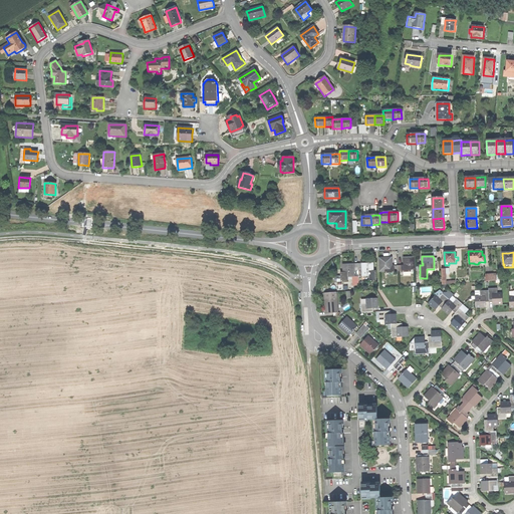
[(416,270),(416,257),(409,257),(403,257),(403,264),(405,264),(405,266),(402,266),(402,273),(411,273),(411,270),(416,270)]
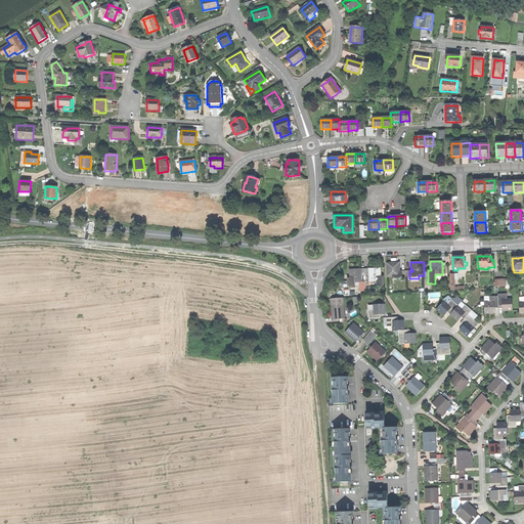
[(402,278),(402,271),(398,271),(398,268),(400,268),(400,263),(393,264),(387,264),(387,277),(393,276),(393,279),(402,278)]
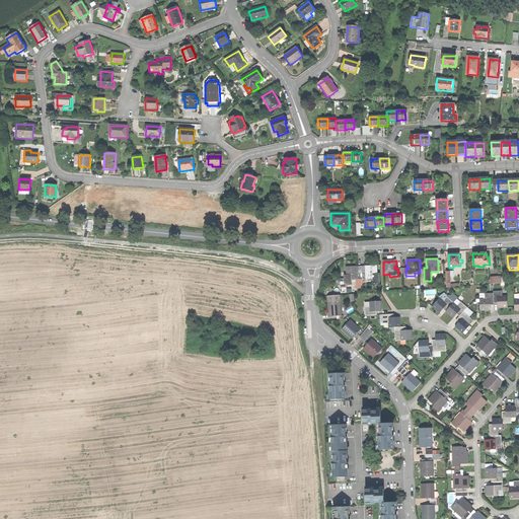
[(372,267),(365,267),(366,273),(366,280),(373,279),(373,284),(380,284),(380,274),(377,274),(377,272),(378,272),(378,266),(372,267)]
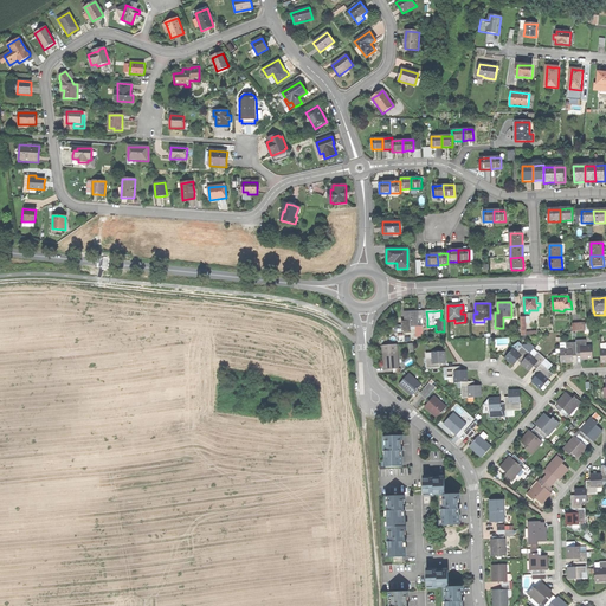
[(417,327),(419,327),(418,320),(418,311),(410,311),(404,311),(404,318),(406,318),(406,321),(401,322),(401,333),(411,333),(411,327),(417,327)]
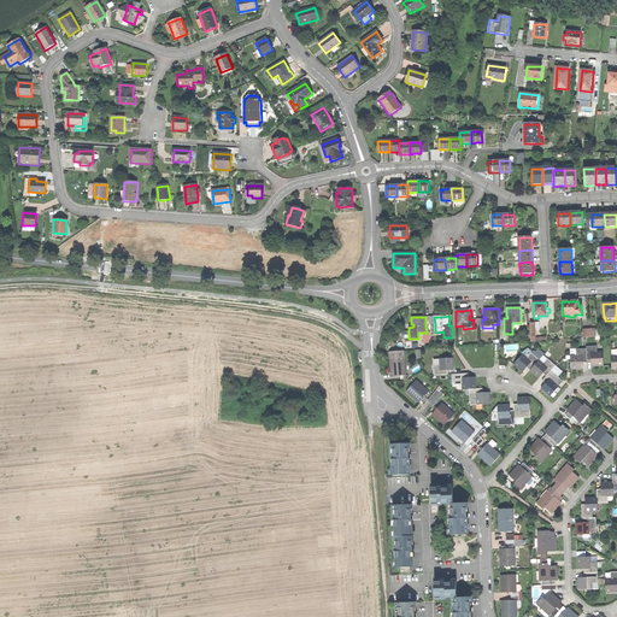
[(587,347),(587,350),(587,360),(592,360),(592,366),(599,366),(604,366),(604,352),(598,353),(598,346),(587,347)]
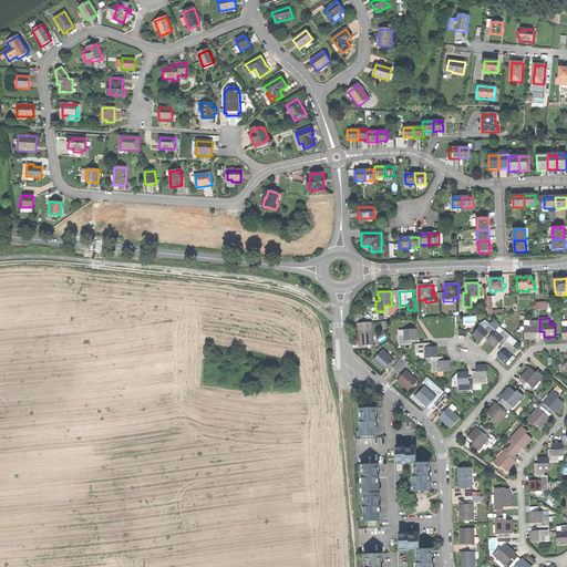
[(524,328),(525,340),(532,340),(536,339),(536,333),(539,333),(539,331),(539,321),(529,321),(529,327),(524,328)]
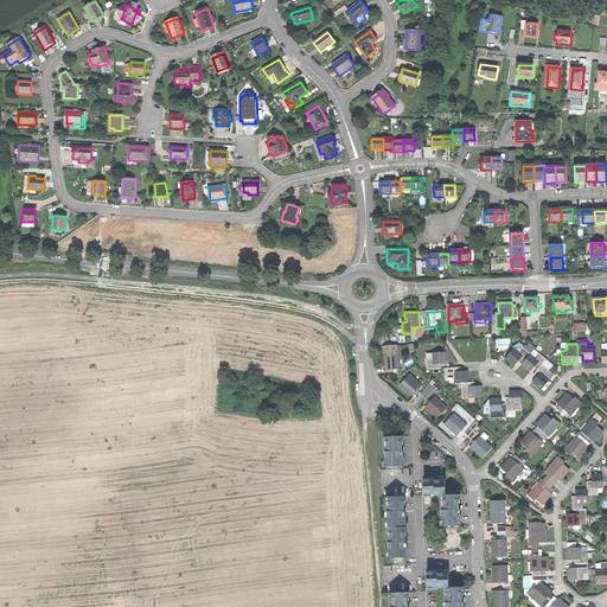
[(524,346),(523,347),(531,355),(536,349),(530,345),(529,346),(524,346)]
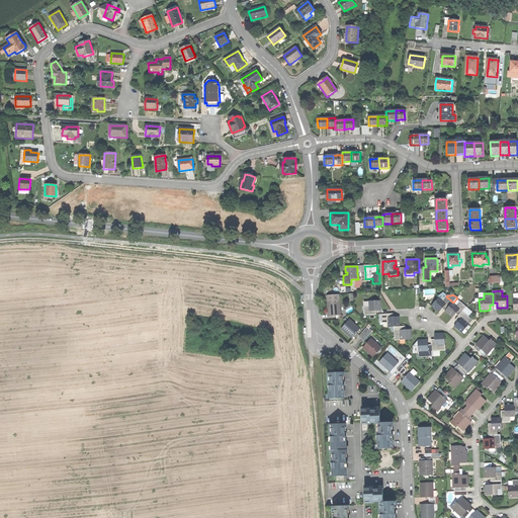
[(439,297),(432,307),(436,310),(439,313),(443,309),(445,312),(453,303),(446,296),(443,300),(439,297)]
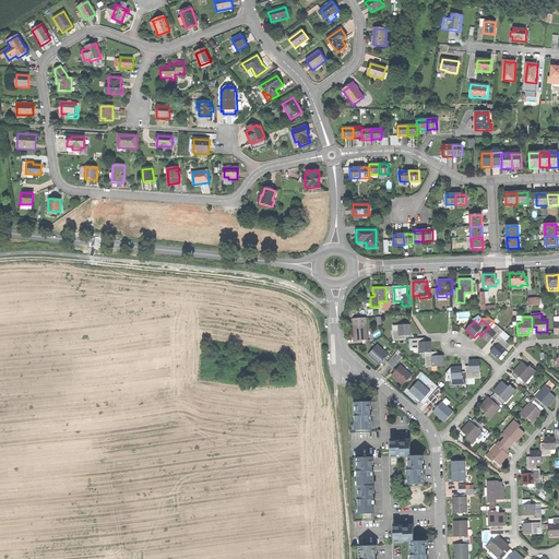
[(354,333),(354,341),(363,341),(367,341),(366,324),(354,325),(354,333)]
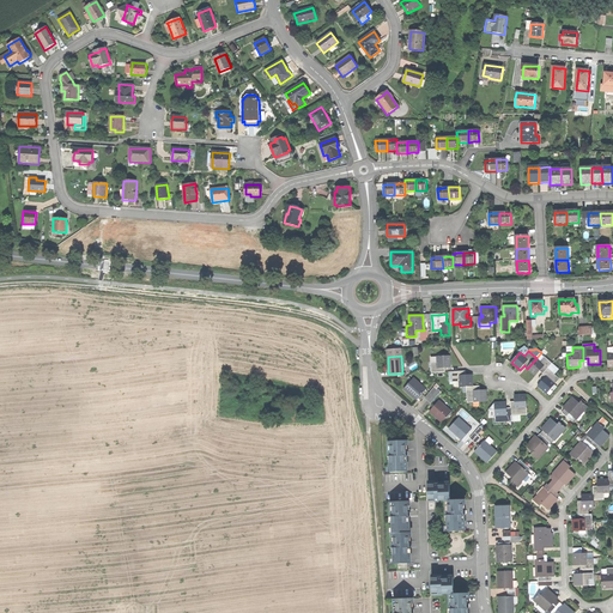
[(451,356),(437,356),(437,362),(431,363),(431,372),(445,372),(445,368),(451,368),(451,362),(451,356)]
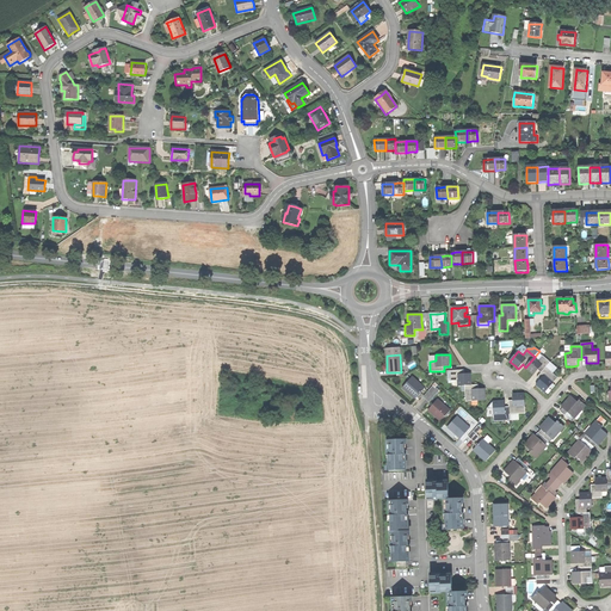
[(538,360),(535,357),(525,368),(530,371),(534,375),(538,370),(541,372),(545,366),(550,362),(543,356),(538,360)]
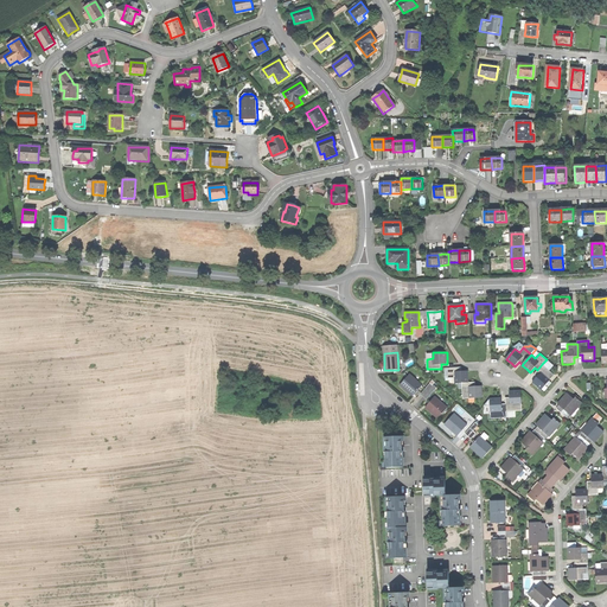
[(554,365),(547,359),(542,364),(549,371),(554,365)]
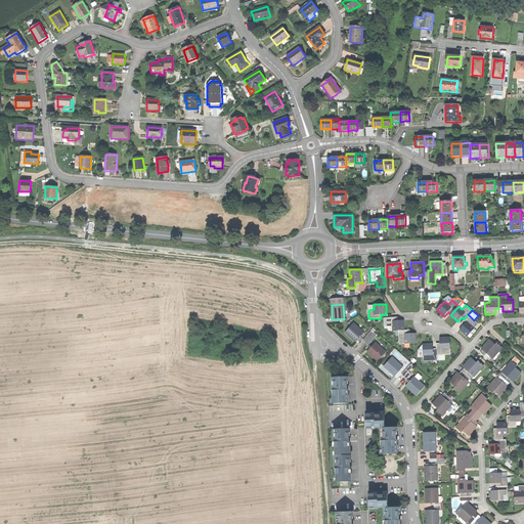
[(474,320),(468,314),(464,319),(461,323),(464,326),(460,331),(464,334),(468,337),(471,333),(479,323),(474,320)]
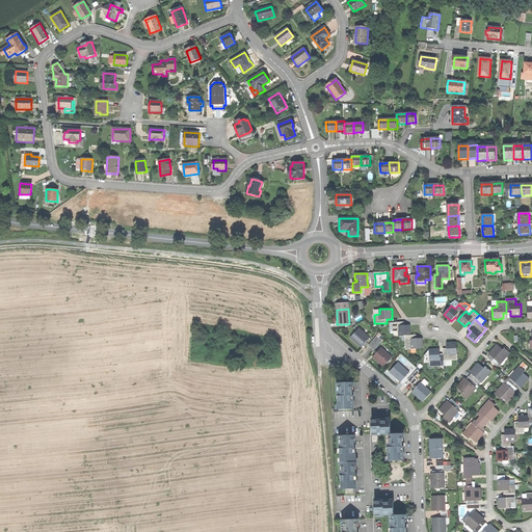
[(404,322),(393,322),(393,331),(399,331),(399,337),(405,336),(410,336),(410,329),(410,325),(404,326),(404,322)]
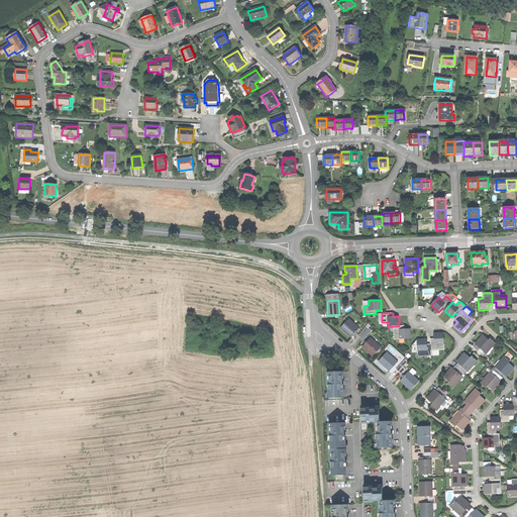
[(348,319),(340,328),(346,333),(351,337),(353,335),(355,332),(359,328),(348,319)]
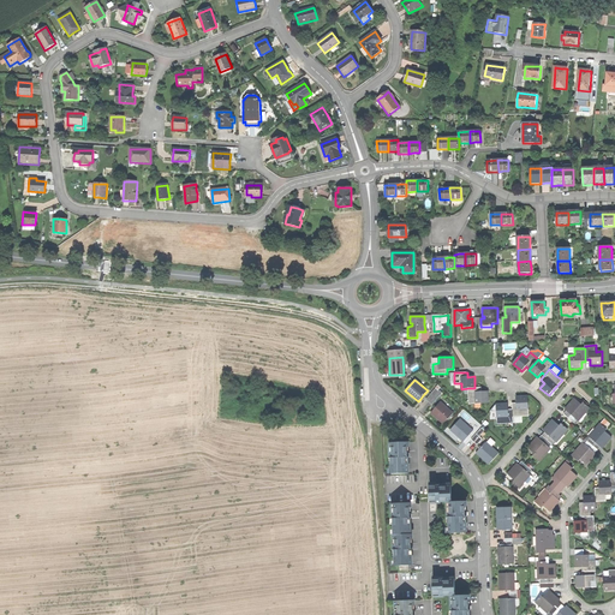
[(478,388),(475,388),(469,388),(469,404),(489,404),(488,392),(482,392),(482,388),(478,388)]
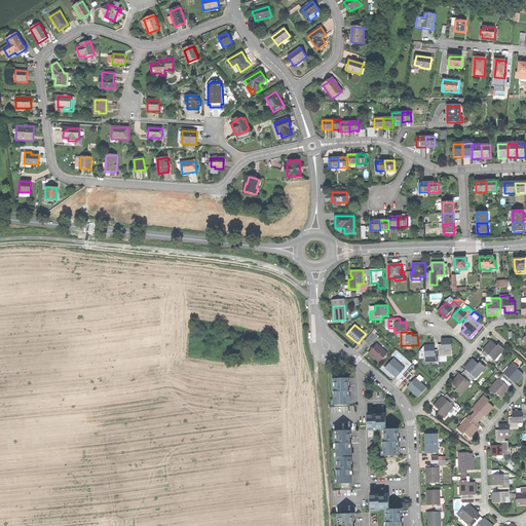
[(439,345),(439,350),(439,357),(453,357),(452,339),(445,339),(442,339),(442,344),(439,345)]
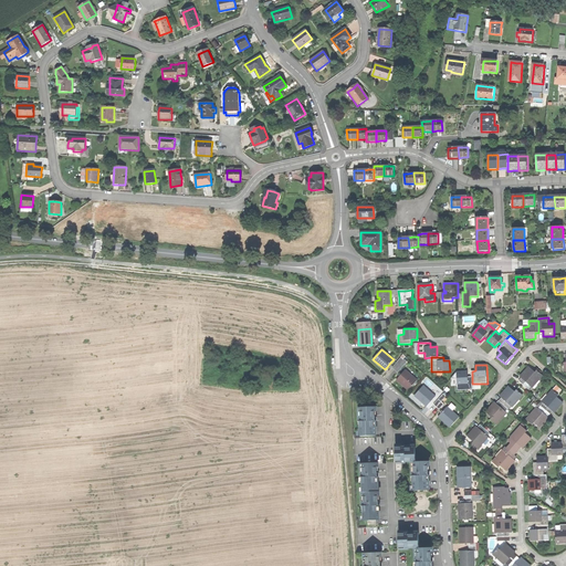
[(532,387),(533,388),(543,376),(536,370),(535,373),(528,367),(524,373),(521,377),(522,378),(532,387)]
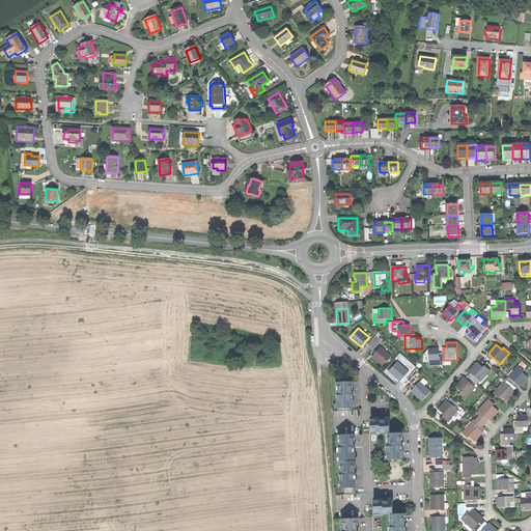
[(381,347),(372,357),(379,362),(383,366),(391,357),(381,347)]
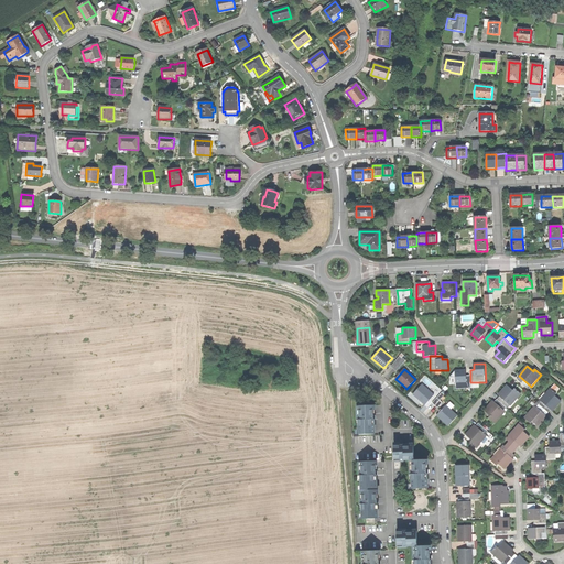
[(461,370),(455,370),(456,389),(472,388),(470,382),(470,376),(466,376),(466,370),(461,370)]
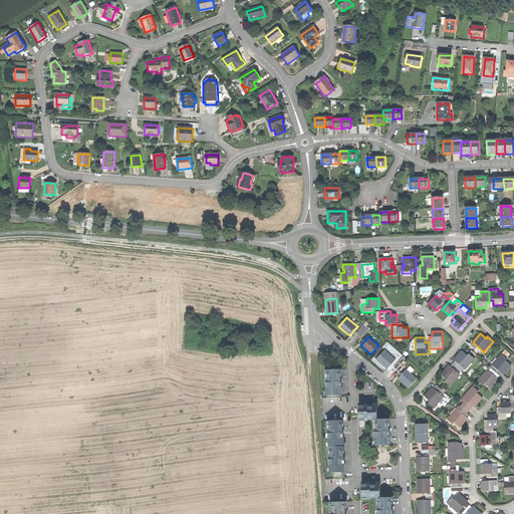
[(390,342),(384,345),(390,350),(394,347),(390,342)]
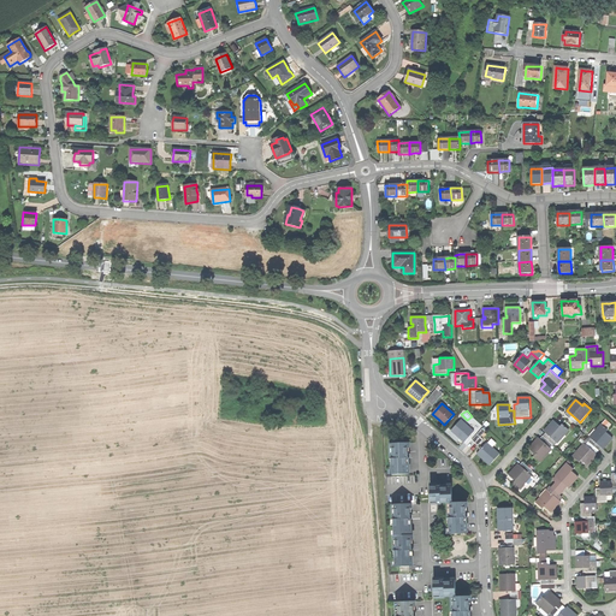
[(576,425),(579,421),(568,412),(566,415),(576,425)]
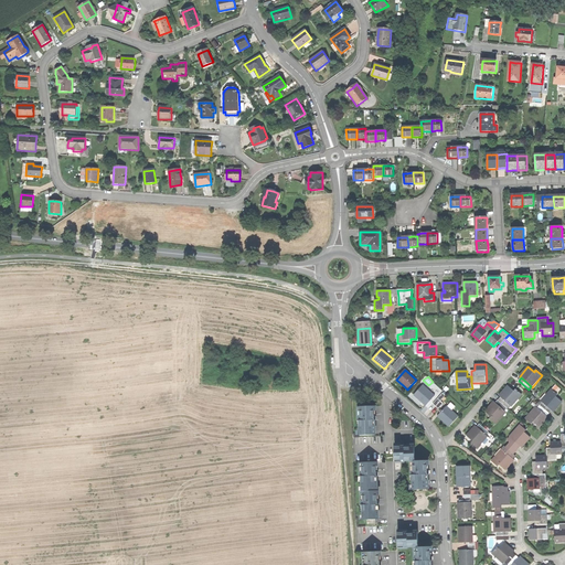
[(423,385),(414,395),(420,401),(426,406),(435,396),(423,385)]
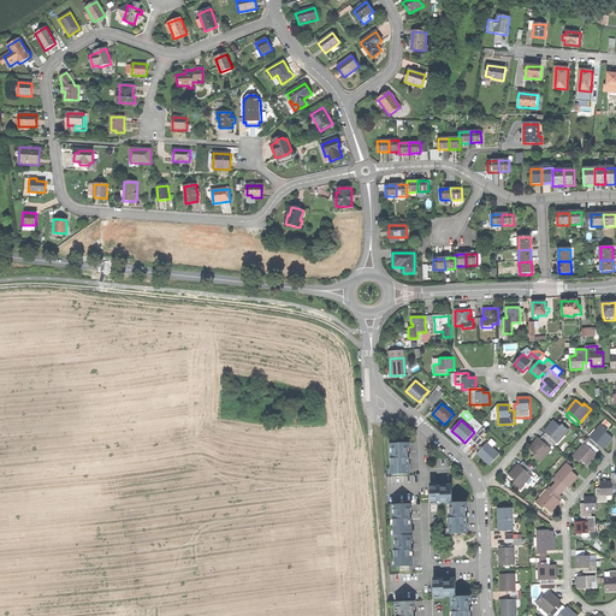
[(557,443),(558,444),(569,431),(562,425),(561,426),(554,421),(549,426),(544,432),(546,433),(557,443)]
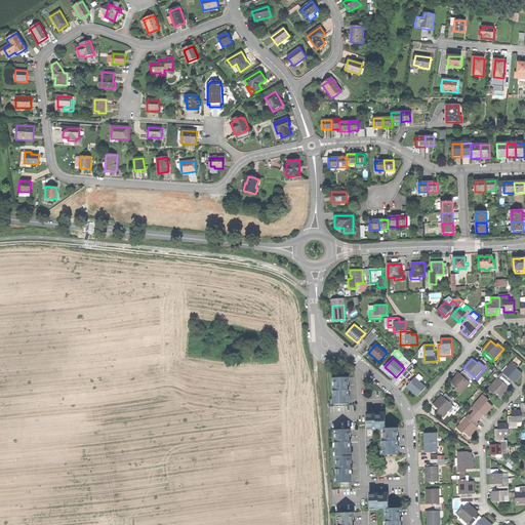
[(502,372),(503,373),(513,381),(515,382),(519,378),(523,373),(517,368),(519,367),(513,361),(502,372)]
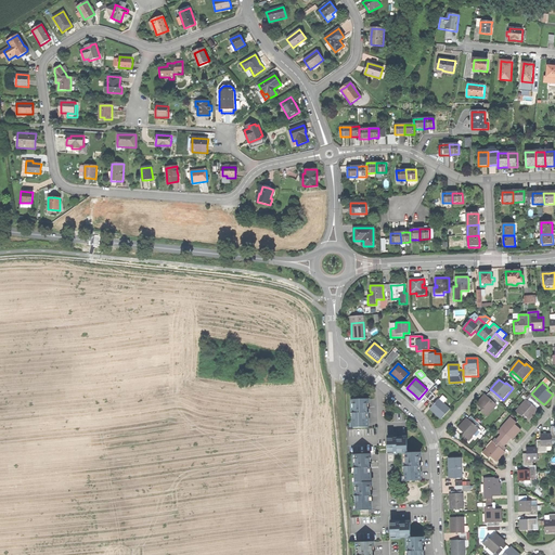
[(492,390),(489,394),(499,402),(502,399),(492,390)]
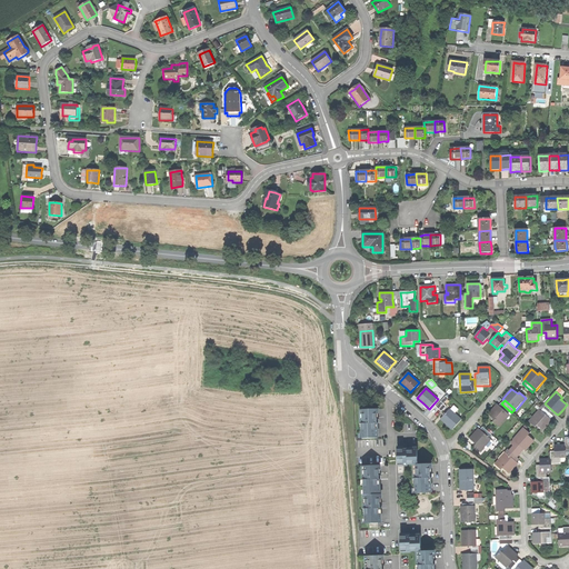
[(501,403),(499,406),(509,415),(511,412),(501,403)]
